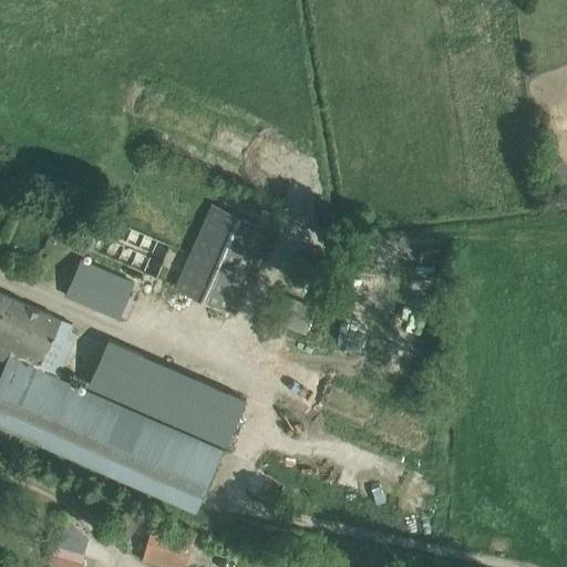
[(566,161),(555,172),(566,185),(566,161)]
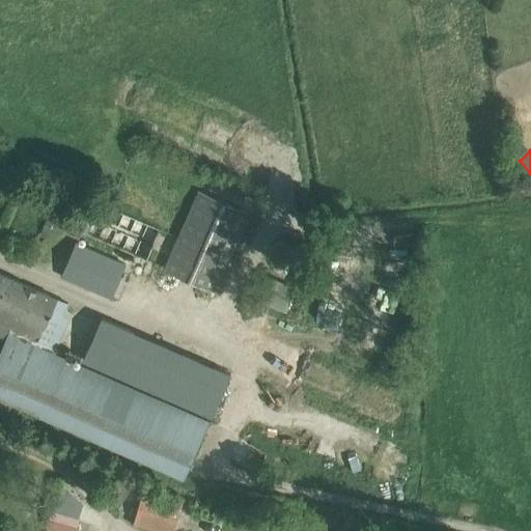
[(223,275),(251,213),(198,189),(163,269),(220,295),(227,277),(223,275)]
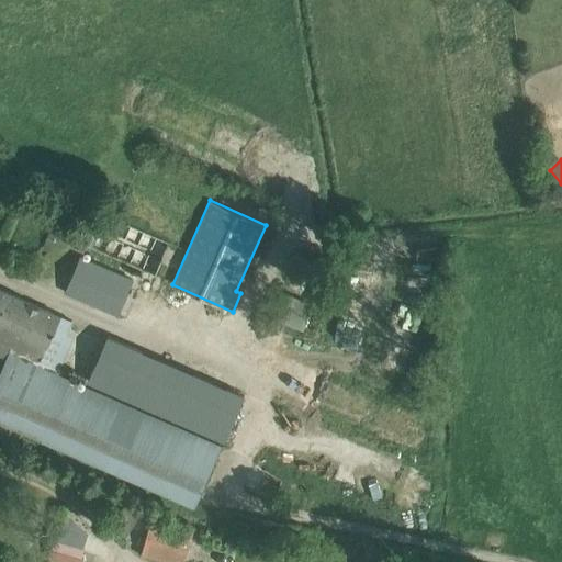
[(75,240),(156,274),(170,242),(89,208),(75,240)]
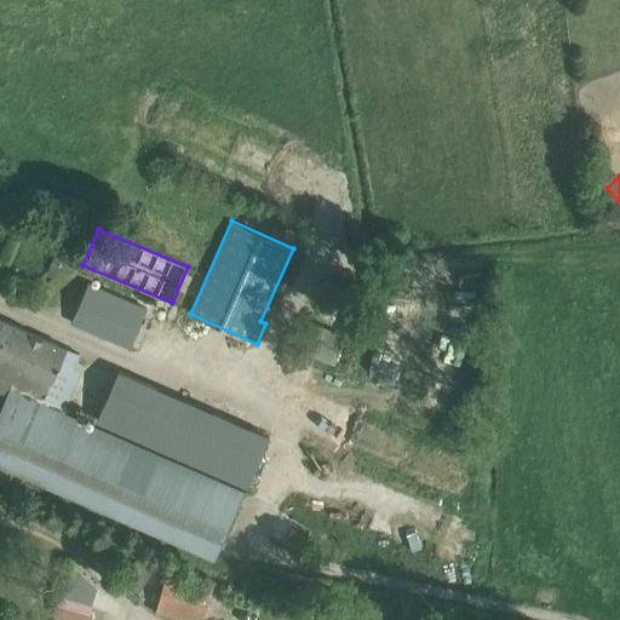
[(52,258),(46,273),(55,276),(61,262),(52,258)]
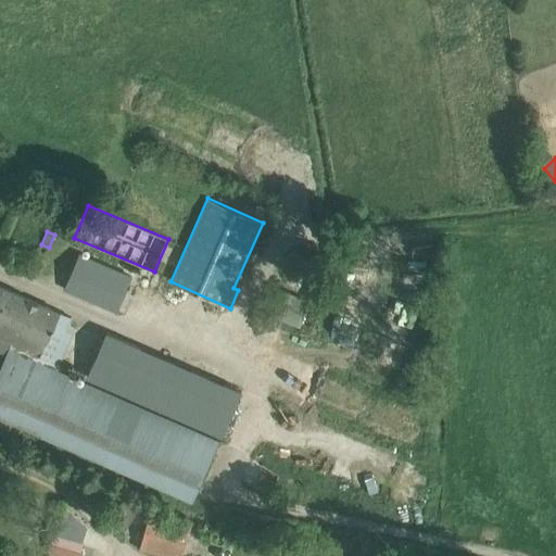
[(65,290),(116,312),(131,277),(80,254),(65,290)]
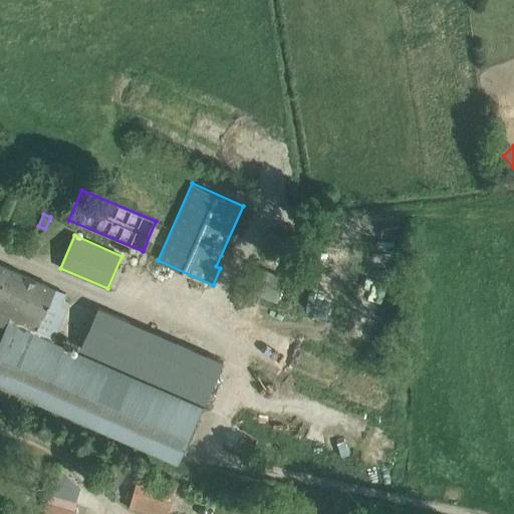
[(0,340),(0,383),(180,463),(204,409),(52,342),(67,308),(60,305),(66,293),(0,264),(0,325),(6,328),(0,340)]
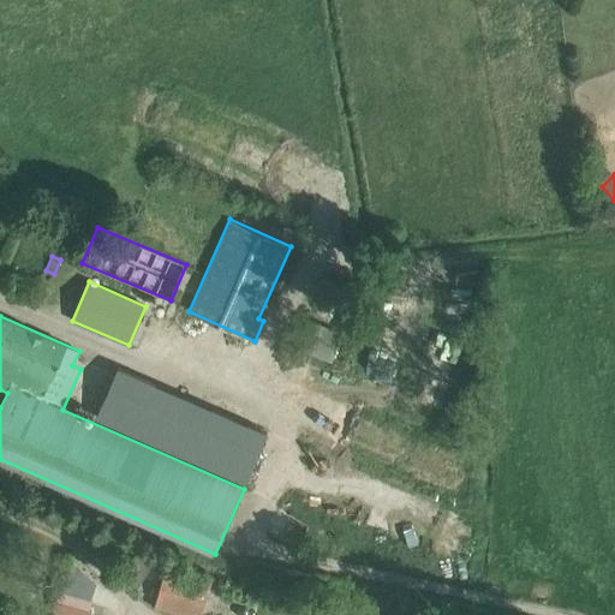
[(344,332),(342,332),(310,320),(298,350),(333,362),(344,332)]
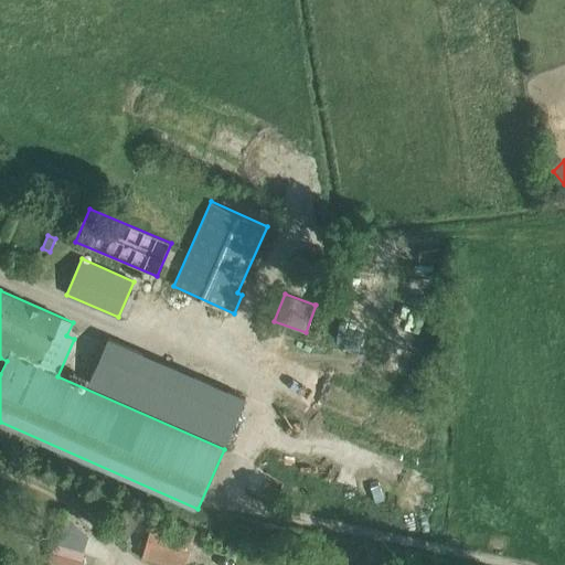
[(89,383),(226,443),(246,398),(109,339),(89,383)]
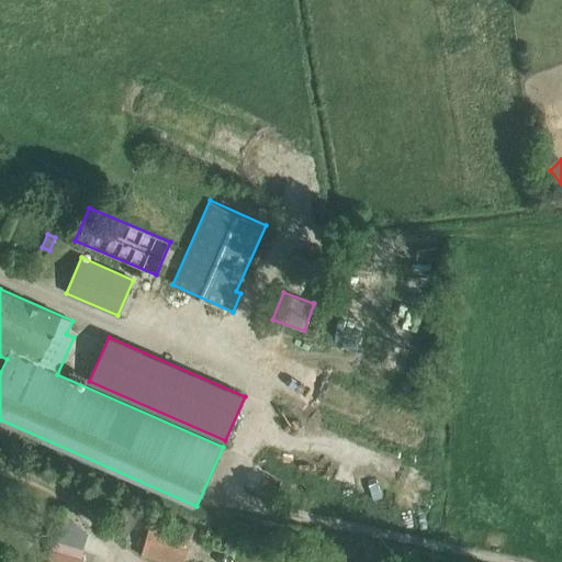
[(141,554),(166,561),(184,561),(194,528),(153,516),(141,554)]
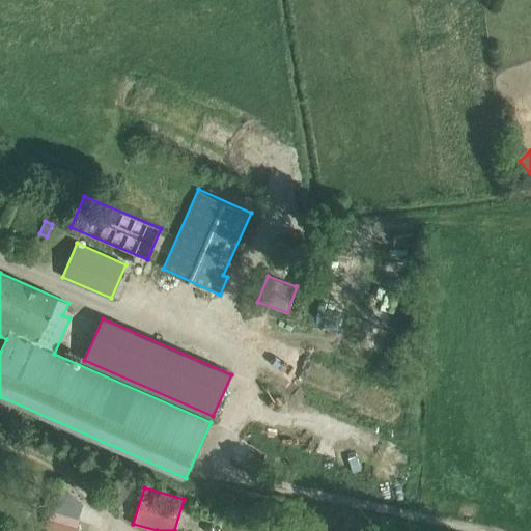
[(64,495),(61,510),(84,514),(87,498),(64,495)]
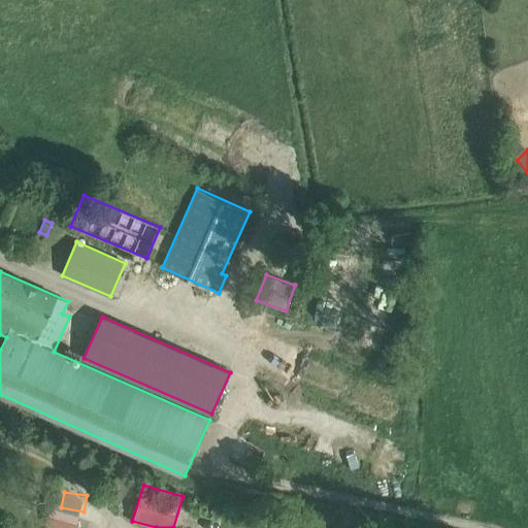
[(73,527),(78,515),(52,506),(45,523),(61,527),(73,527)]
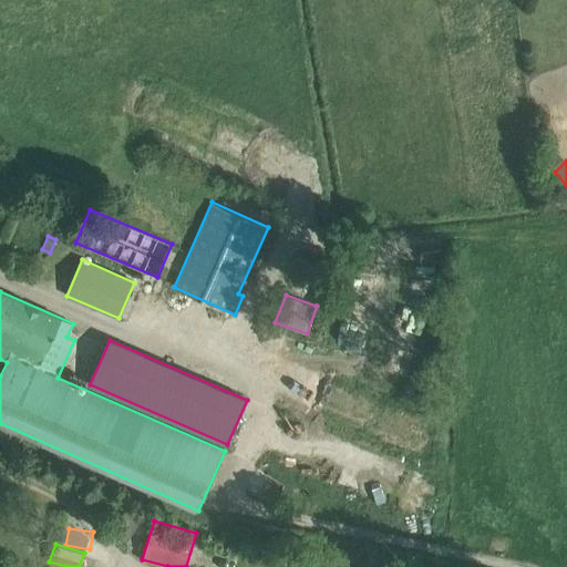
All buildings are outlined.
